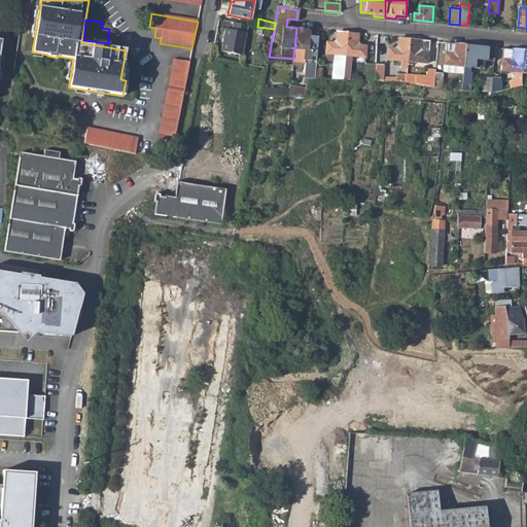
[(225,29),(221,51),(244,56),(249,25),(233,22),(232,30),(225,29)]
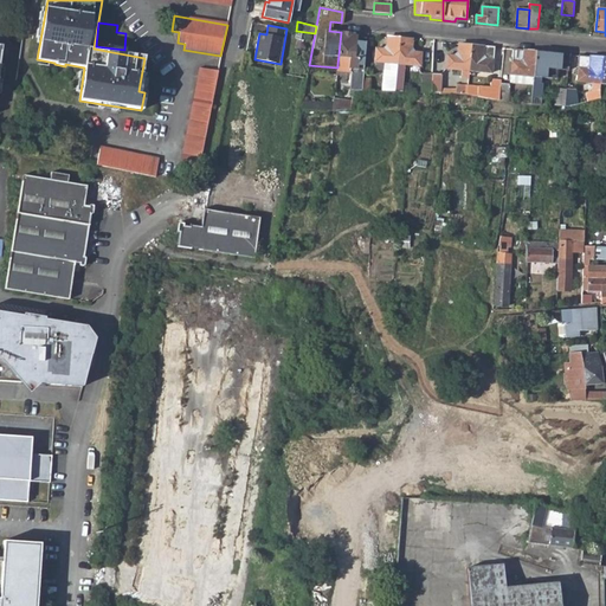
[(337,65),(350,66),(352,58),(365,59),(367,42),(358,40),(359,37),(354,36),(354,33),(341,32),(337,65)]
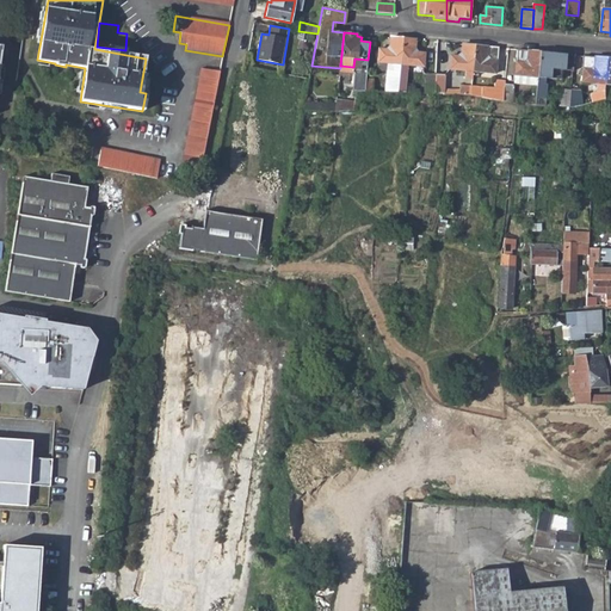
[(380,48),(378,61),(388,62),(386,92),(397,93),(399,79),(401,63),(403,38),(392,37),(390,47),(388,49),(380,48)]
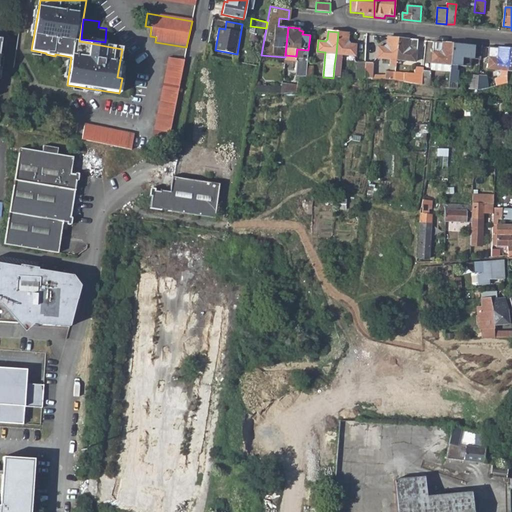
[(338,32),(336,53),(355,55),(356,44),(349,43),(348,41),(348,33),(338,32)]
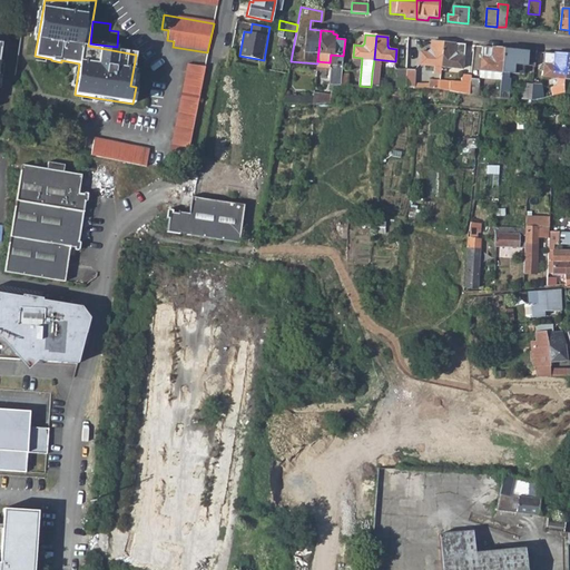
[(421,51),(420,64),(438,65),(438,68),(441,68),(443,41),(432,40),(431,50),(429,52),(421,51)]
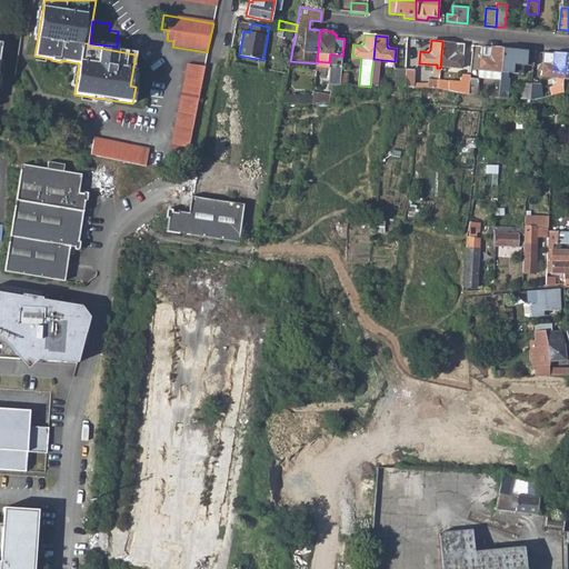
[(442,41),(440,68),(442,69),(442,66),(461,68),(463,43),(442,41)]
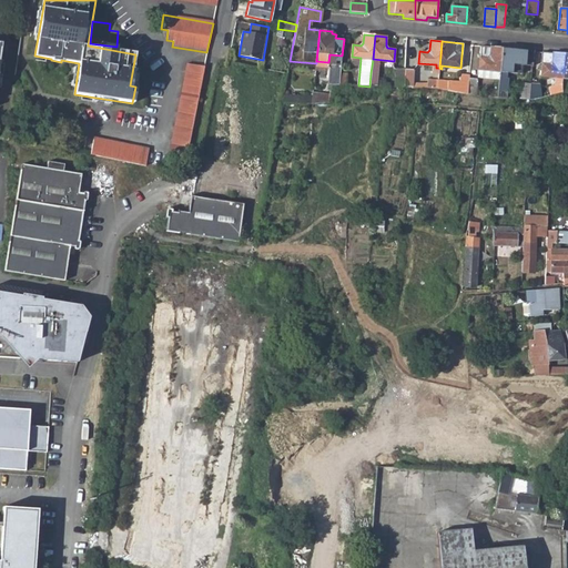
[(480,46),(478,70),(495,71),(495,78),(499,78),(503,48),(480,46)]
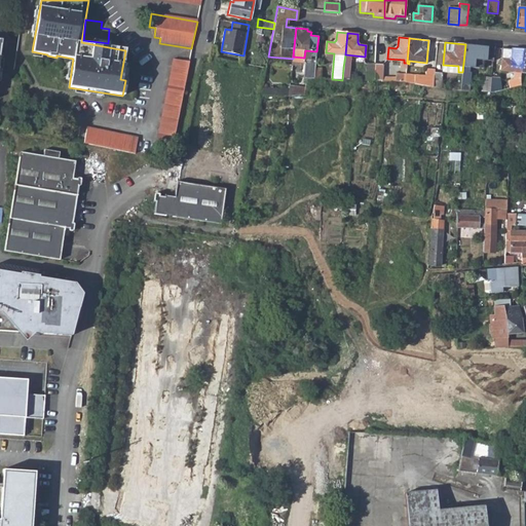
[(461,83),(460,91),(462,91),(470,91),(471,83),(468,83),(470,67),(483,68),(484,60),(493,61),(494,46),(465,44),(462,72),(461,83)]
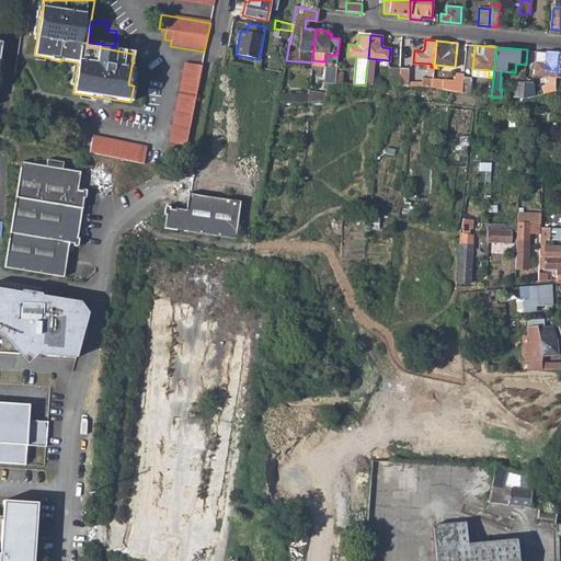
[(536,50),(535,63),(536,63),(535,75),(549,76),(548,83),(544,86),(546,94),(557,91),(554,82),(554,79),(558,53),(536,50)]
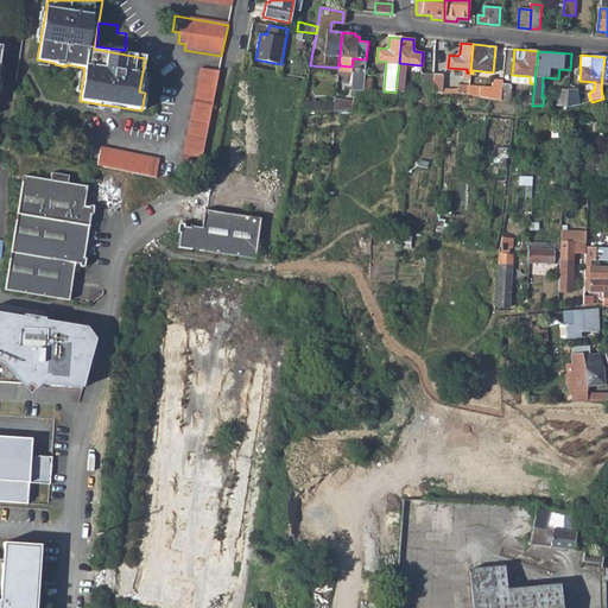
[(200,69),(179,165),(198,169),(217,73),(200,69)]
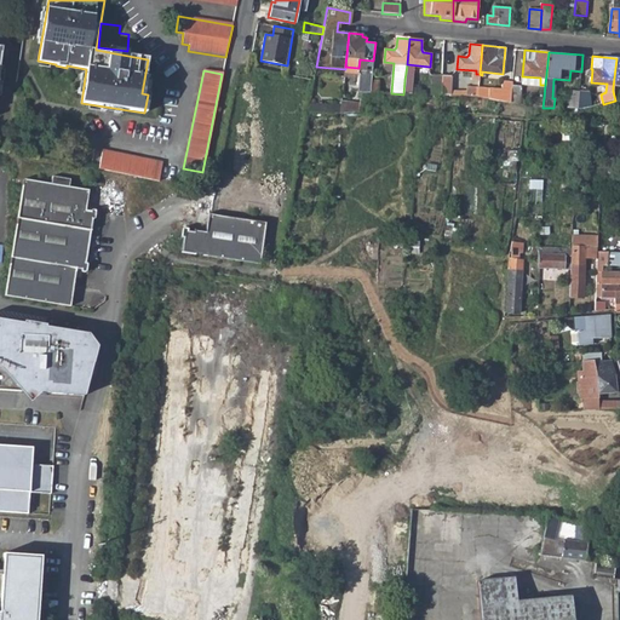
[(428,74),(425,96),(440,97),(442,75),(428,74)]
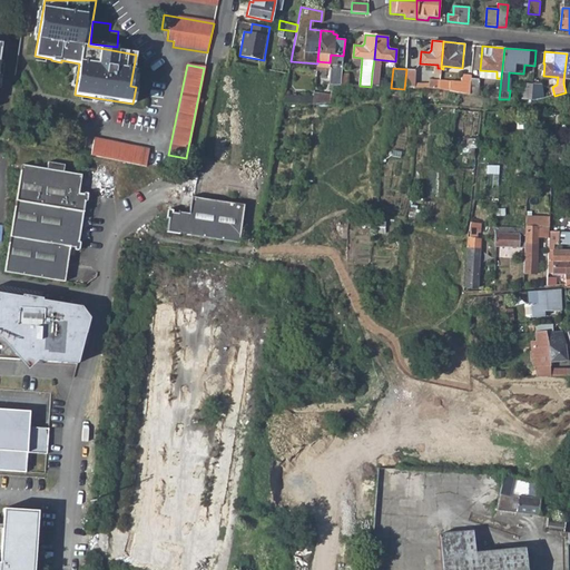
[(406,69),(404,89),(412,89),(413,70),(406,69)]
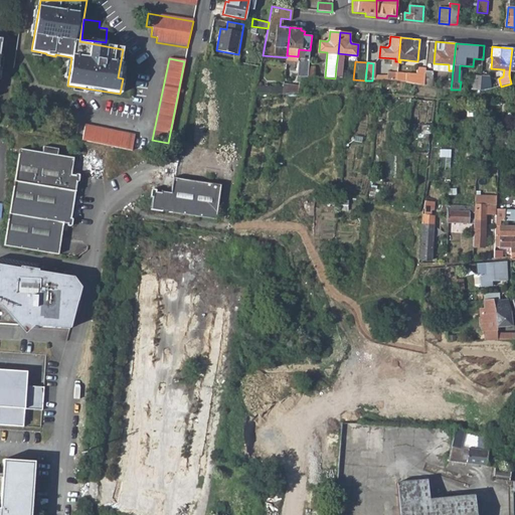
[(308,66),(308,76),(314,77),(316,65),(309,64),(308,66)]
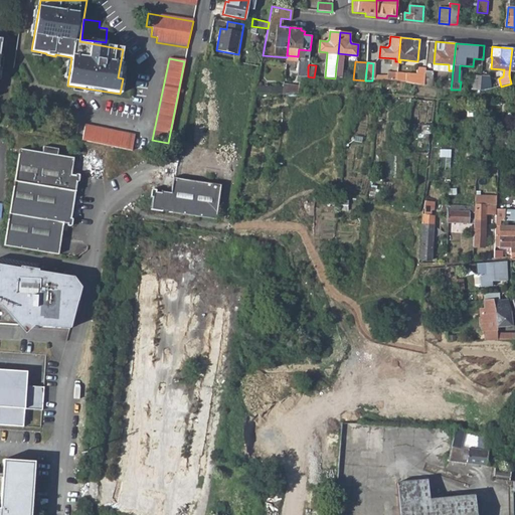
[(336,66),(335,78),(343,78),(343,71),(340,71),(341,66),(336,66)]
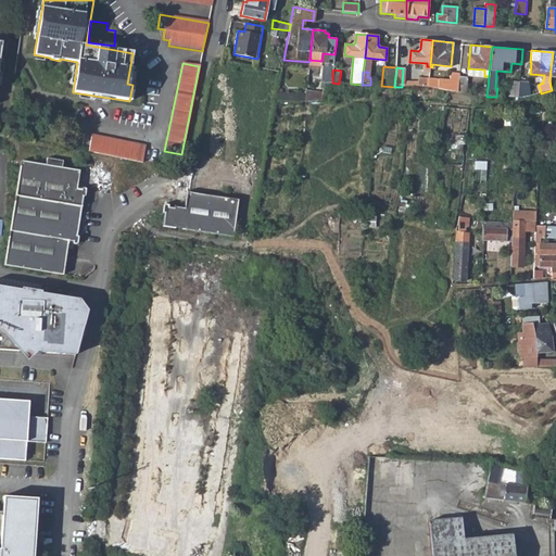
[(428,77),(428,88),(457,93),(458,81),(459,76),(449,75),(447,79),(428,77)]
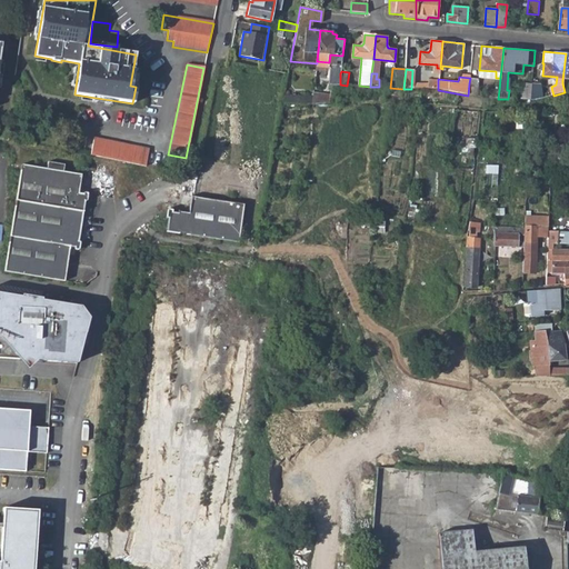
[(438,79),(428,80),(428,90),(438,90),(438,79)]
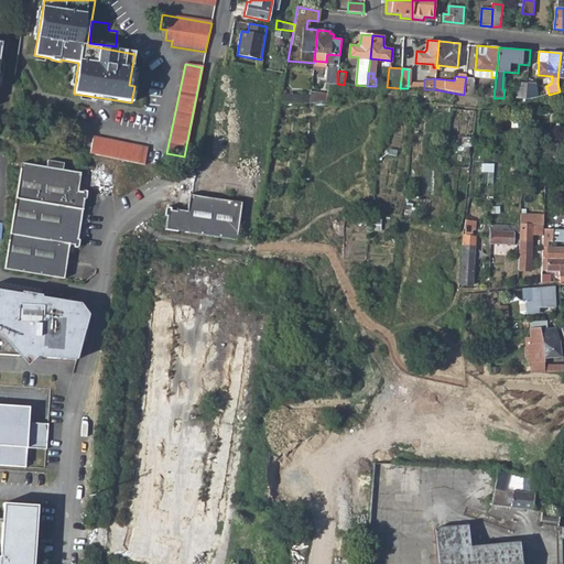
[(518,82),(516,99),(525,99),(527,83),(518,82)]
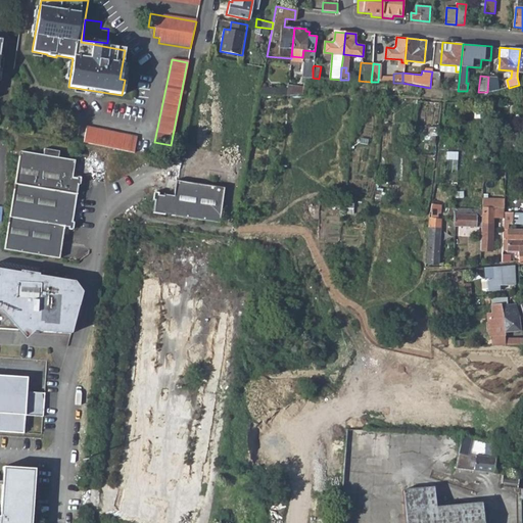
[(431,77),(430,88),(438,90),(439,78),(431,77)]
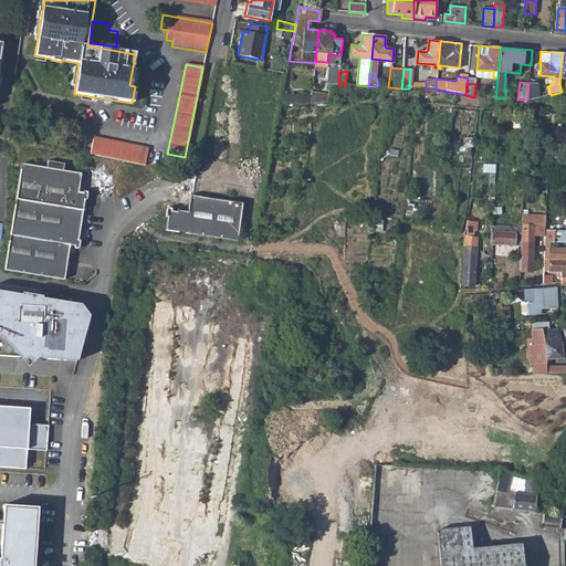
[(528,83),(527,100),(536,98),(537,84),(528,83)]
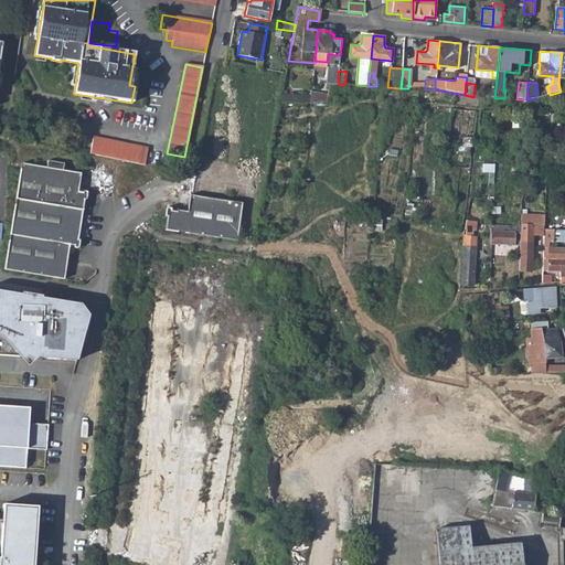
[(486,88),(486,98),(494,98),(496,89),(486,88)]
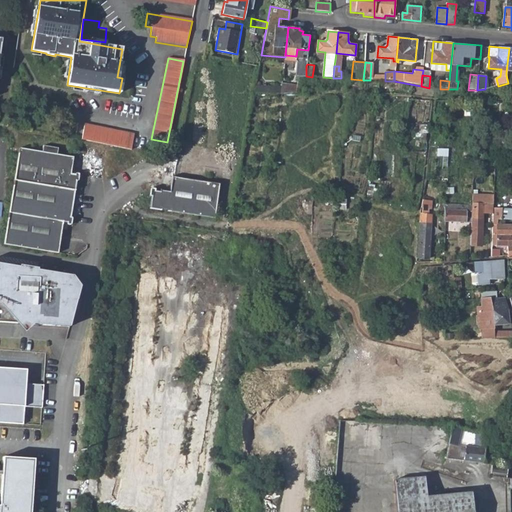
[(280,94),(285,94),(297,93),(298,87),(282,84),(281,87),(280,94)]
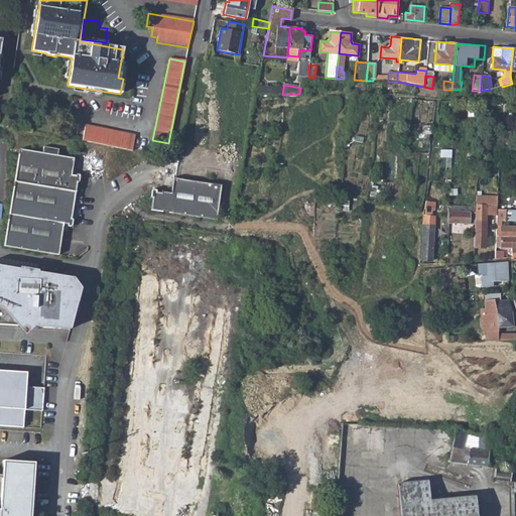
[(255,94),(279,95),(280,88),(257,87),(255,94)]
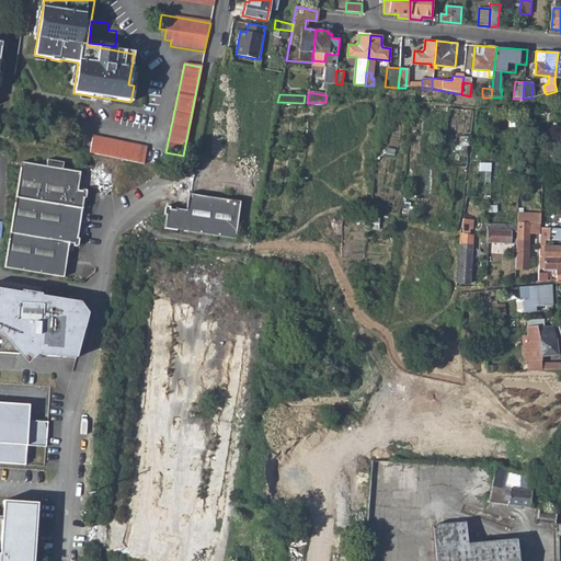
[(91,137),(88,155),(142,165),(146,148),(91,137)]
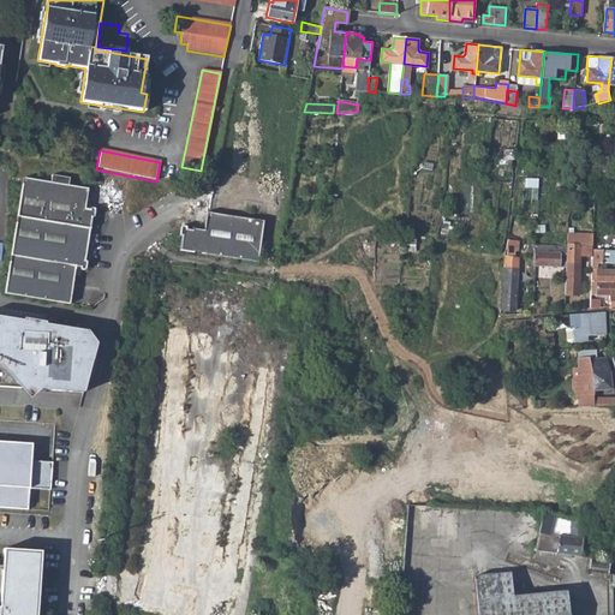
[(25,180),(18,216),(91,228),(93,219),(95,220),(96,218),(97,212),(96,210),(87,209),(90,190),(25,180)]
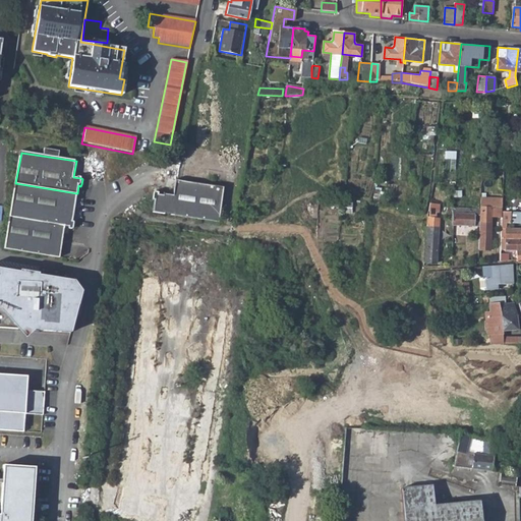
[(155,192),(154,199),(156,199),(153,213),(221,223),(226,188),(176,181),(174,195),(155,192)]
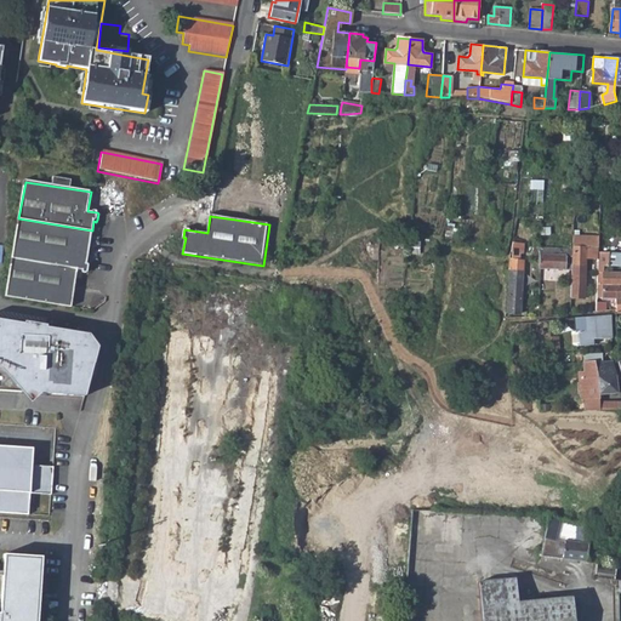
[(18,218),(5,298),(72,308),(78,273),(87,275),(90,266),(86,265),(92,231),(18,218)]
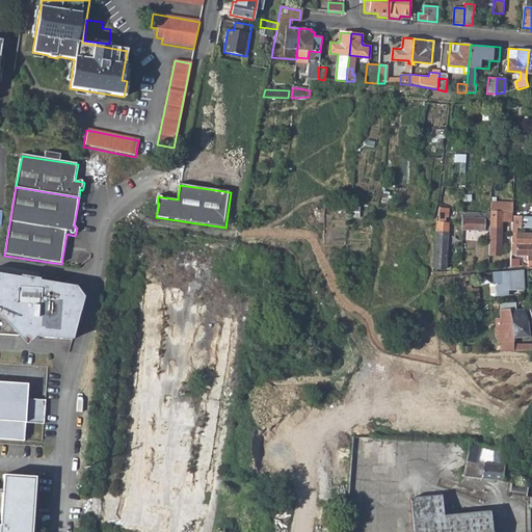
[(513,204),(491,203),(490,213),(490,231),(488,254),(501,256),(502,222),(512,222),(513,217),(513,204)]
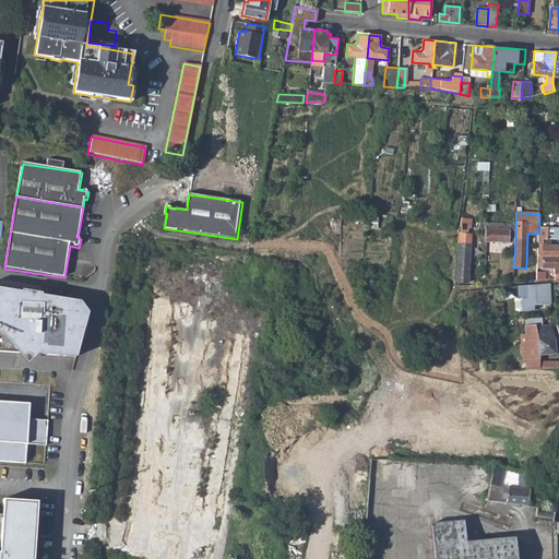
[(456,237),(456,238),(456,242),(459,242),(455,281),(467,282),(472,233),(467,233),(467,226),(471,226),(472,217),(461,216),(459,225),(461,226),(461,232),(458,232),(456,237)]
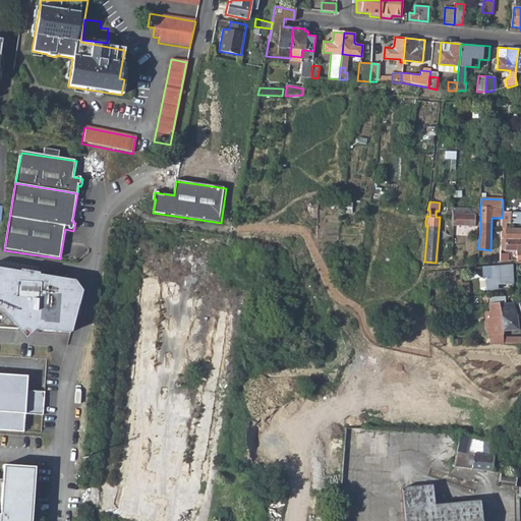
[(454,208),(453,224),(453,225),(480,226),(480,209),(454,208)]
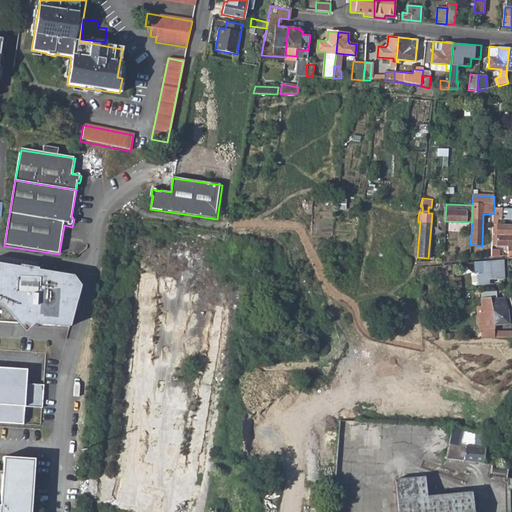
[(503,209),(494,209),(493,214),(492,245),(506,245),(506,258),(511,257),(511,225),(499,225),(499,220),(502,220),(503,209)]
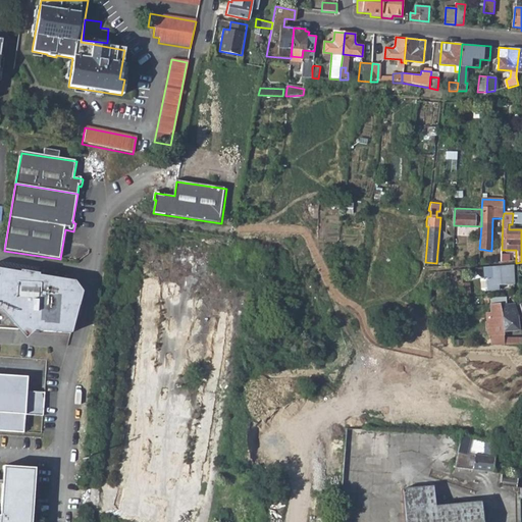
[(285,232),(302,235),(303,226),(286,224),(285,232)]
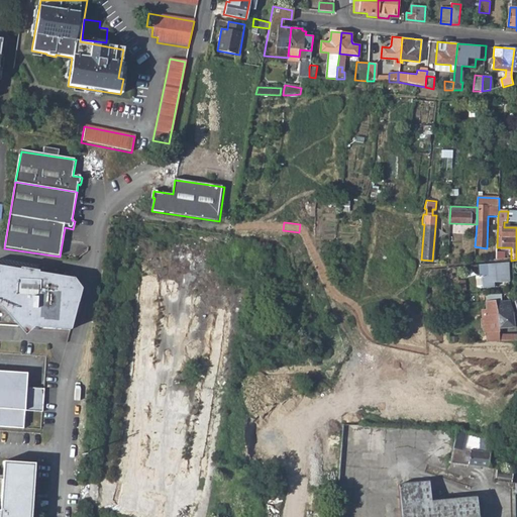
[(271,251),(294,254),(295,245),(272,243),(271,251)]
